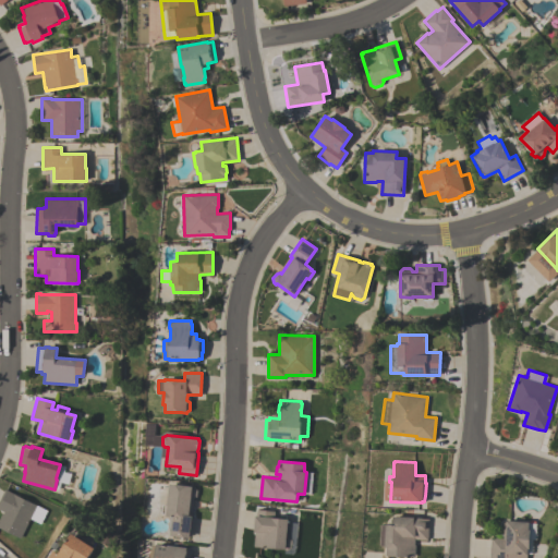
[(170,535),(171,528),(169,528),(170,517),(166,516),(166,514),(164,513),(165,505),(167,505),(170,483),(191,486),(192,486),(194,486),(197,489),(196,495),(193,498),(191,518),(192,518),(190,536),(189,537),(170,535)]
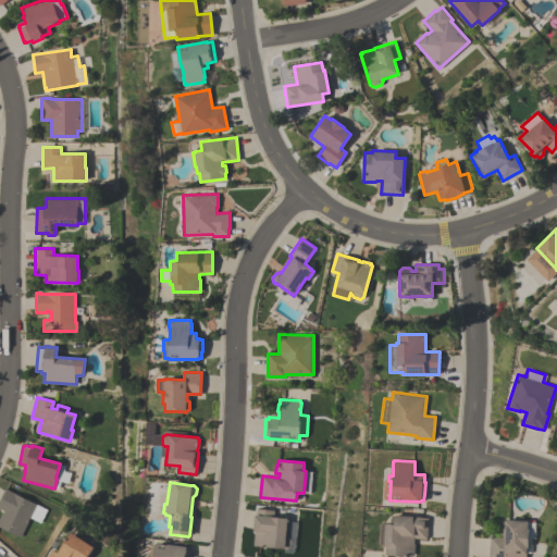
[(20,537),(0,528),(0,516),(2,511),(3,512),(3,511),(0,509),(0,497),(4,489),(47,509),(40,522),(29,518),(20,537)]
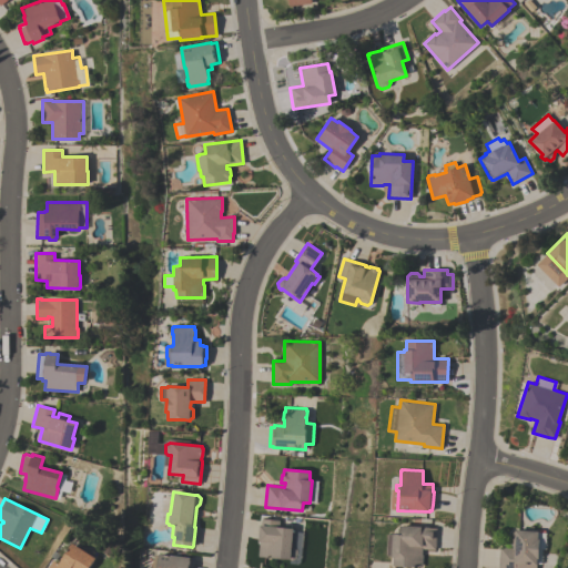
[(259,541),(260,525),(261,525),(261,518),(280,520),(280,527),(293,528),(293,531),(298,531),(301,534),(298,561),(296,564),(287,564),(288,559),(257,556),(259,541)]
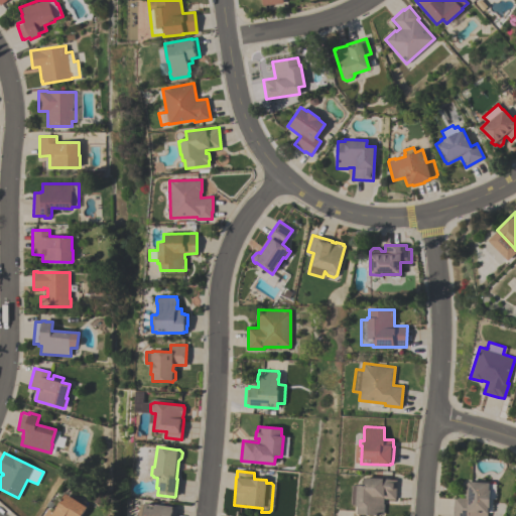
[(383,515),(357,513),(357,506),(355,506),(355,504),(351,504),(352,485),(356,485),(363,485),(363,477),(390,479),(396,479),(395,499),(383,498),(383,504),(384,504),(383,515)]
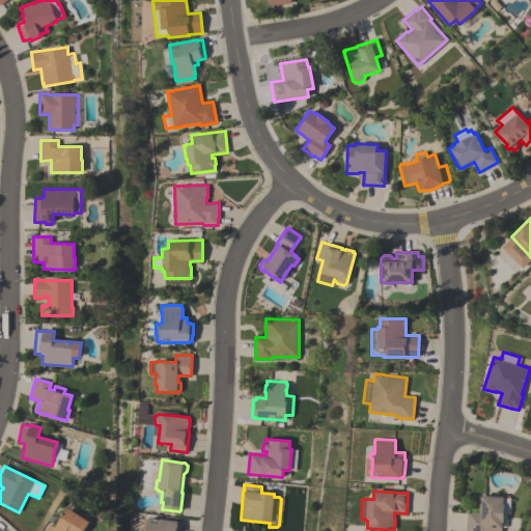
[(466,530),(467,511),(478,511),(479,496),(481,497),(481,495),(490,496),(490,494),(494,495),(494,496),(503,497),(503,498),(509,498),(508,512),(506,512),(505,520),(506,520),(505,526),(501,526),(500,530),(466,530)]
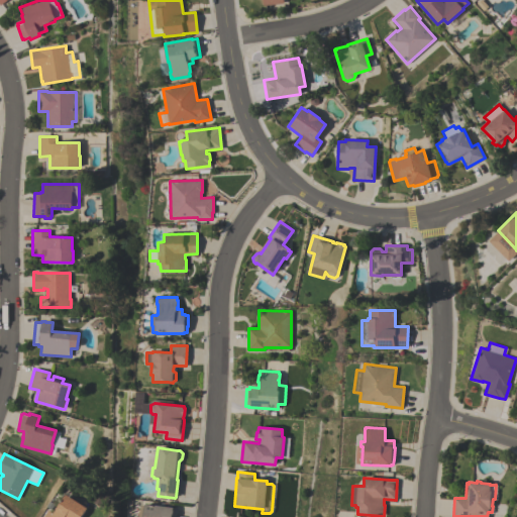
[(66,494),(87,508),(81,516),(42,516),(48,509),(54,513),(66,494)]
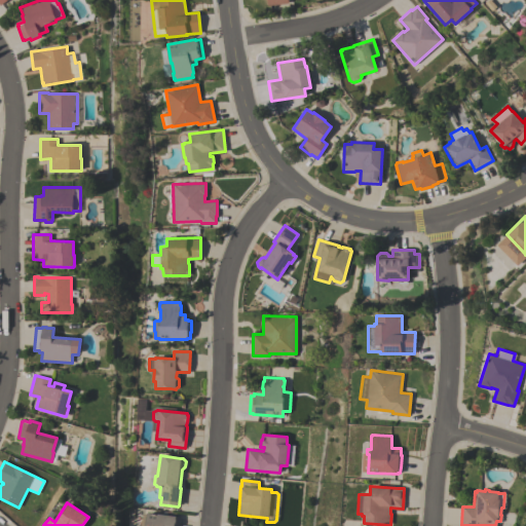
[(147,513),(176,516),(176,518),(180,518),(178,525),(140,525),(141,523),(142,523),(142,521),(143,513),(147,514),(147,513)]
